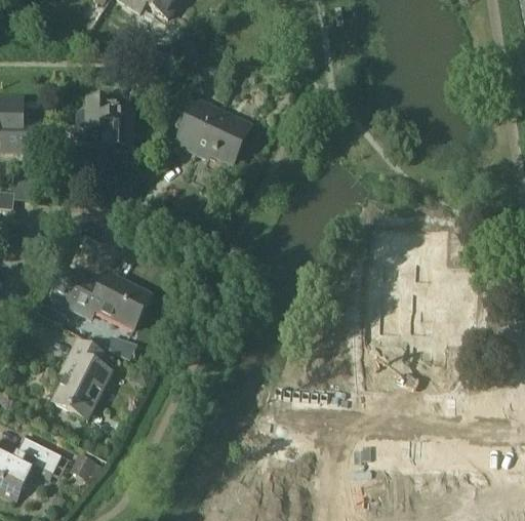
[(166,18),(178,0),(124,0),(140,10),(145,4),(166,18)]
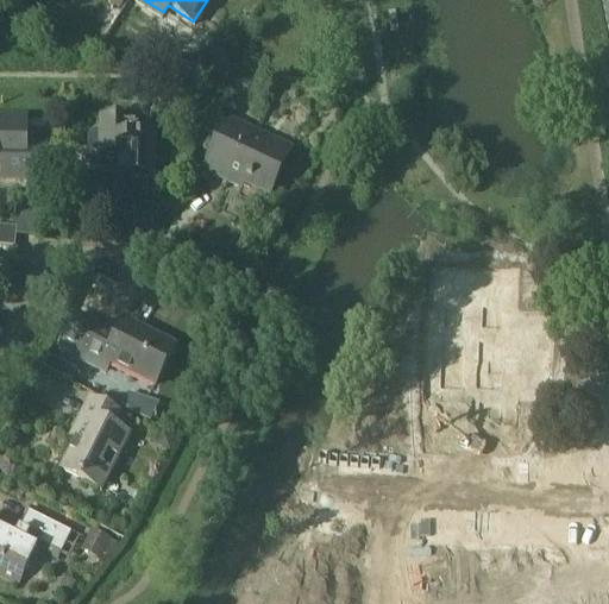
[(23,139),(24,115),(1,114),(1,120),(0,119),(0,163),(4,163),(4,177),(49,176),(49,139),(23,139)]
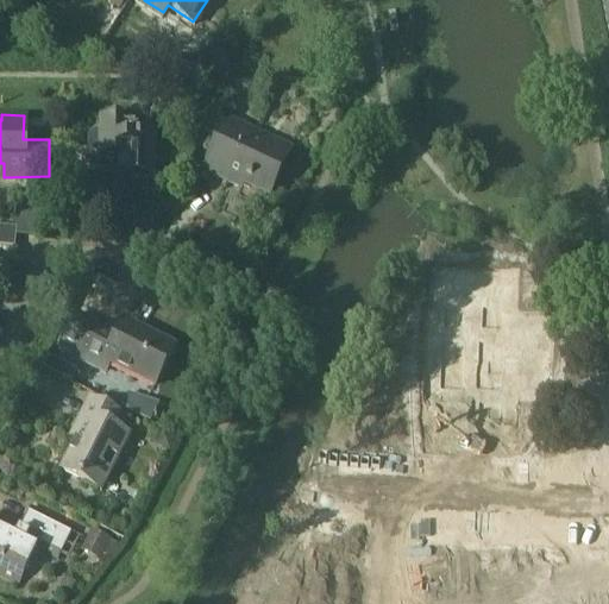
[(154,176),(154,131),(133,131),(133,125),(120,125),(120,117),(96,115),(96,157),(117,157),(117,163),(130,163),(129,176),(154,176)]
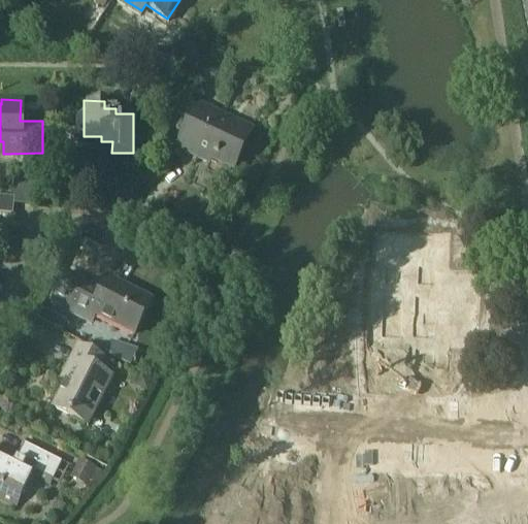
[(219,117),(216,115),(198,106),(180,142),(232,167),(252,126),(222,111),(219,117)]
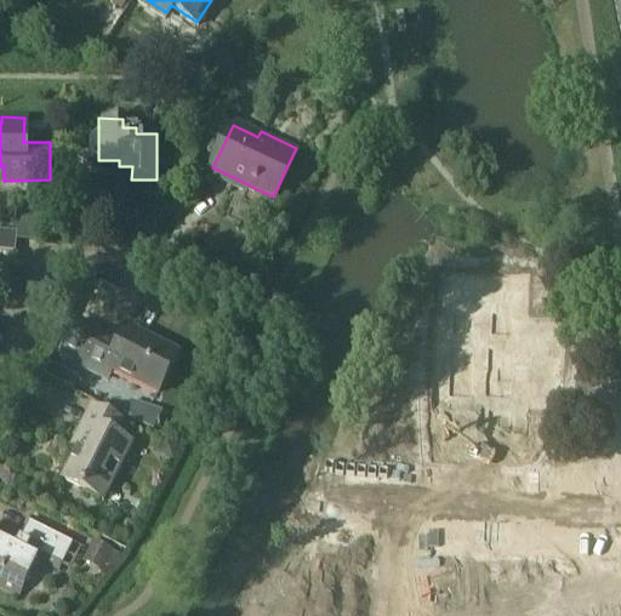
[(158,235),(158,207),(138,207),(138,234),(158,235)]
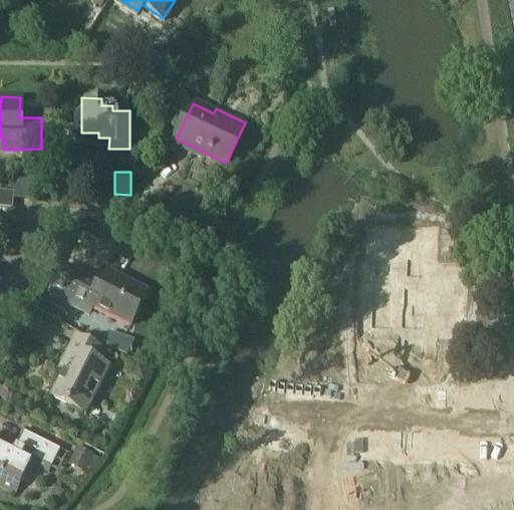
[(365,215),(347,343),(406,350),(410,318),(456,324),(463,262),(419,255),(423,231),(365,215)]
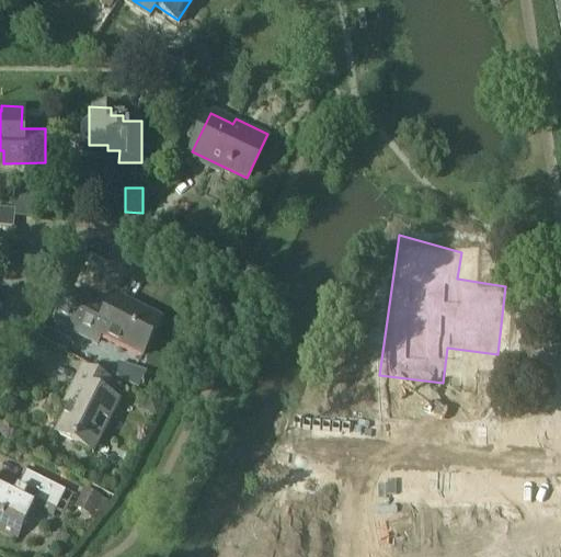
[(106,271),(117,259),(95,241),(86,252),(106,271)]
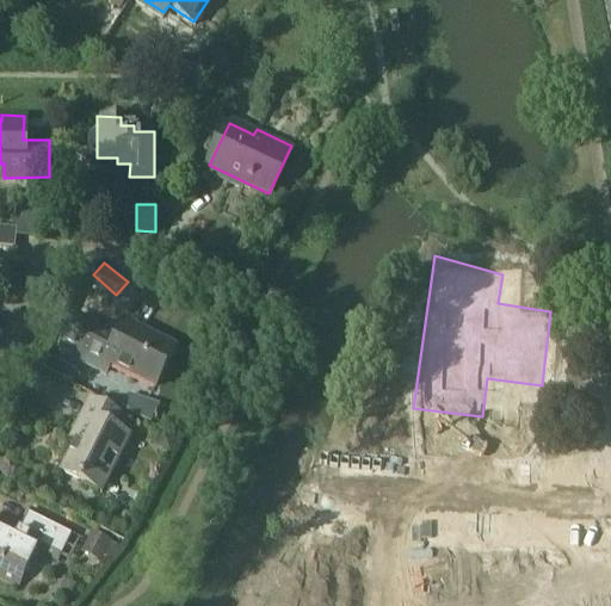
[(118,334),(78,314),(60,348),(107,371),(112,363),(155,384),(176,346),(125,321),(118,334)]
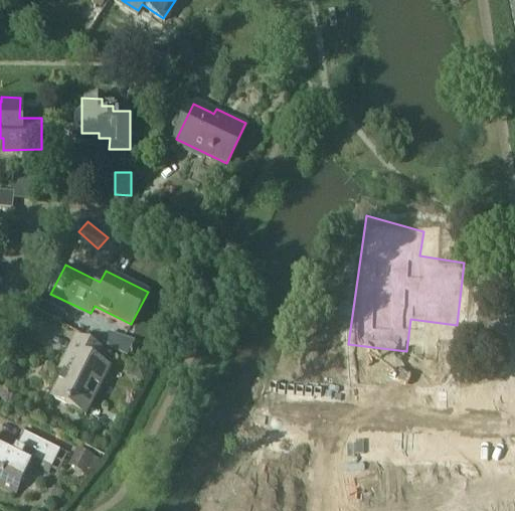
[(86,413),(109,367),(89,357),(95,346),(76,337),(61,367),(65,369),(51,396),(86,413)]
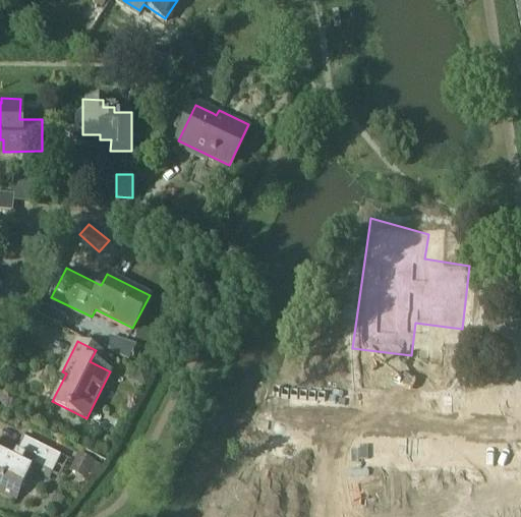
[(61,451),(29,435),(22,447),(4,437),(0,444),(0,490),(15,497),(31,465),(50,474),(61,451)]
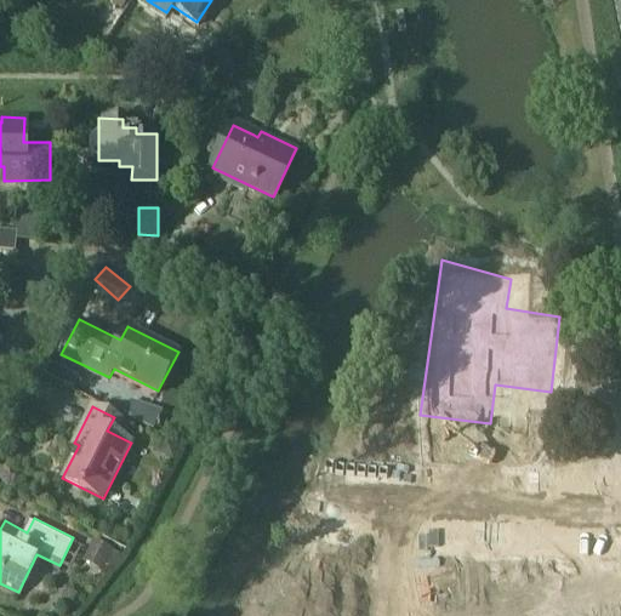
[(102,566),(112,549),(96,541),(86,558),(102,566)]
